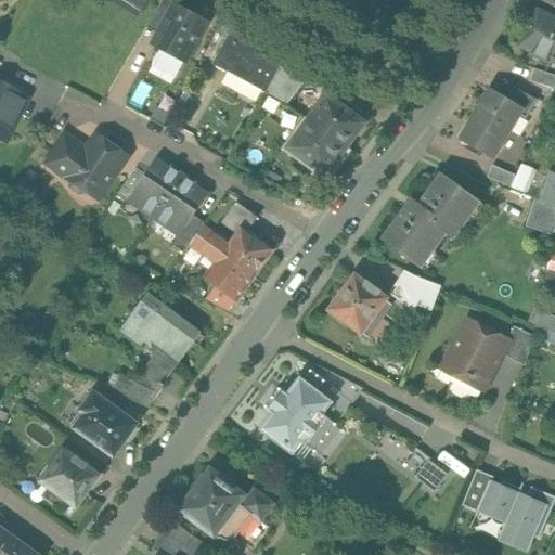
[(149,0),(119,0),(141,13),(149,0)]
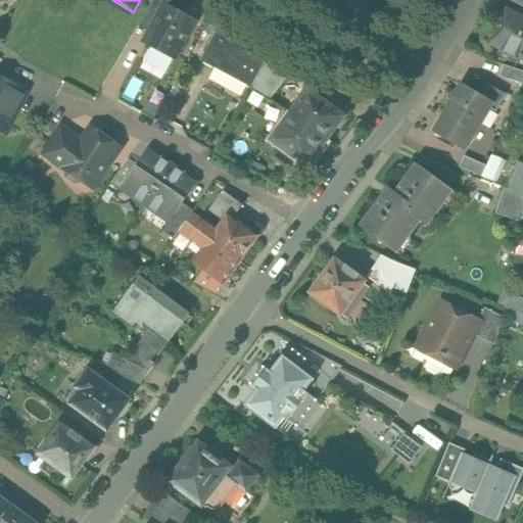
[(167,0),(153,0),(138,26),(150,33),(165,5),(167,5),(169,1),(167,0)]
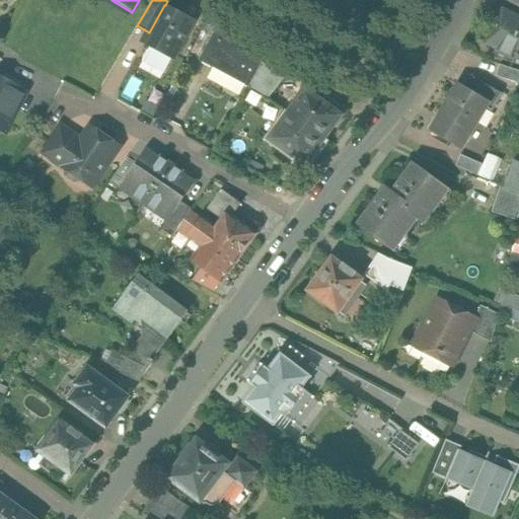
[(518,4),(512,1),(506,11),(518,17),(518,4)]
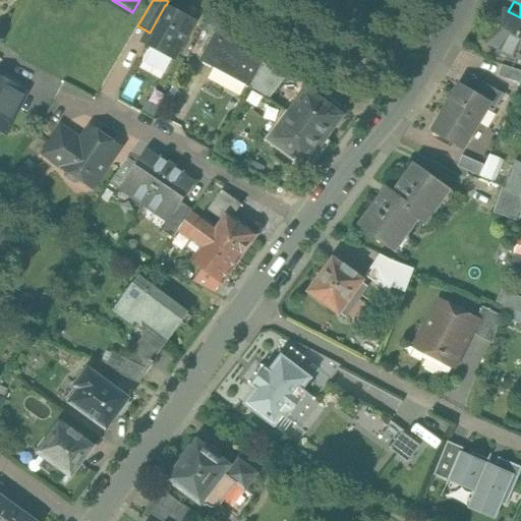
[(166,5),(165,5),(150,33),(145,42),(173,58),(193,20),(166,5)]
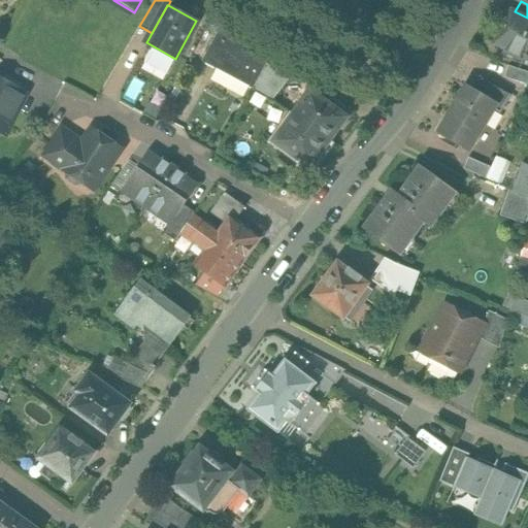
[(527,18),(515,11),(513,10),(496,43),(506,50),(505,51),(524,61),(525,58),(527,59),(527,18)]
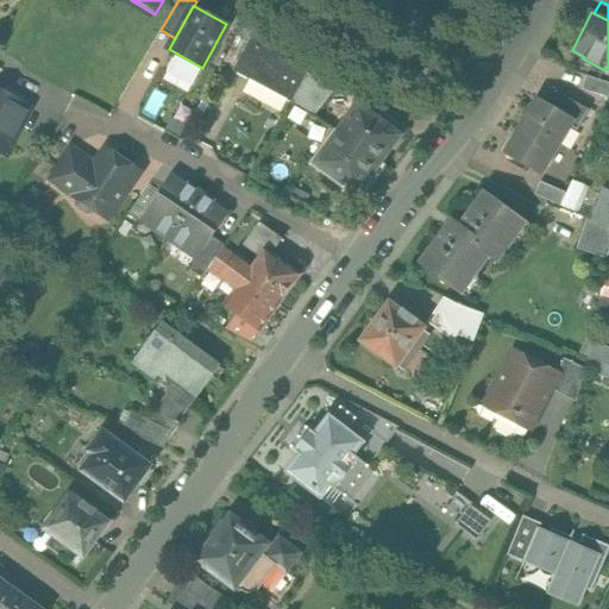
[(312,66),(253,33),(233,70),(293,102),(293,101),(308,74),(312,66)]
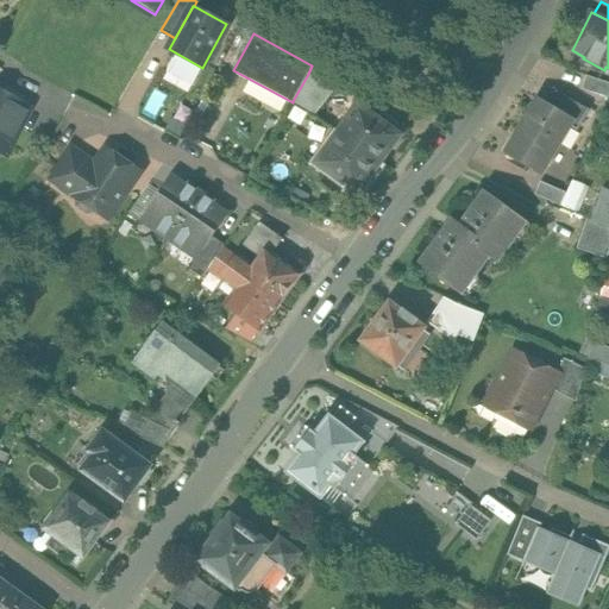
[(336,88),(308,74),(293,101),(316,114),(336,88)]
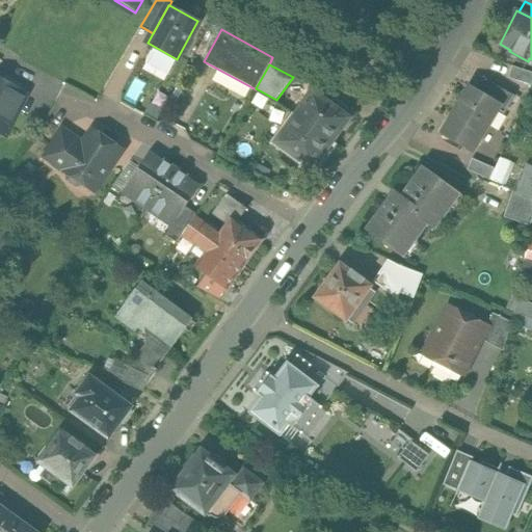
[(531,72),(512,67),(509,78),(531,85),(531,72)]
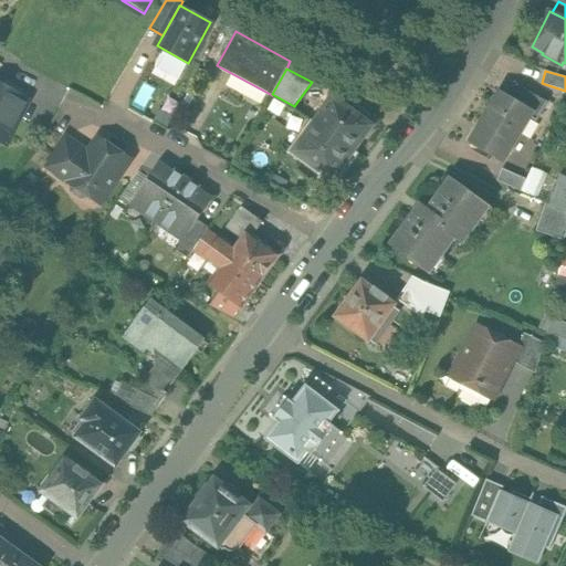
[(484,119),(517,139),(530,117),(537,122),(548,102),(515,82),(515,84),(516,84),(510,96),(500,91),(499,92),(500,93),(484,119)]
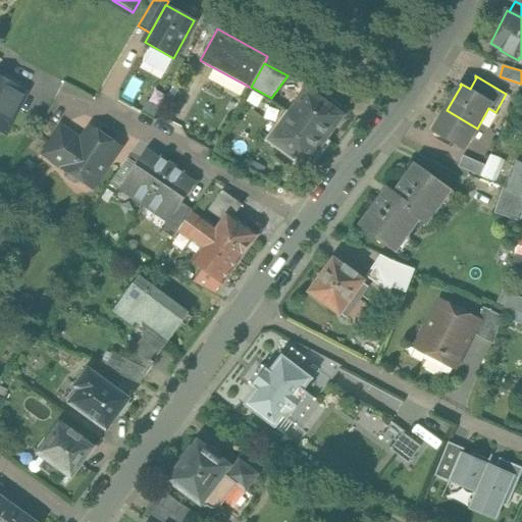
[(0,77),(0,127),(12,105),(17,108),(27,92),(0,77)]
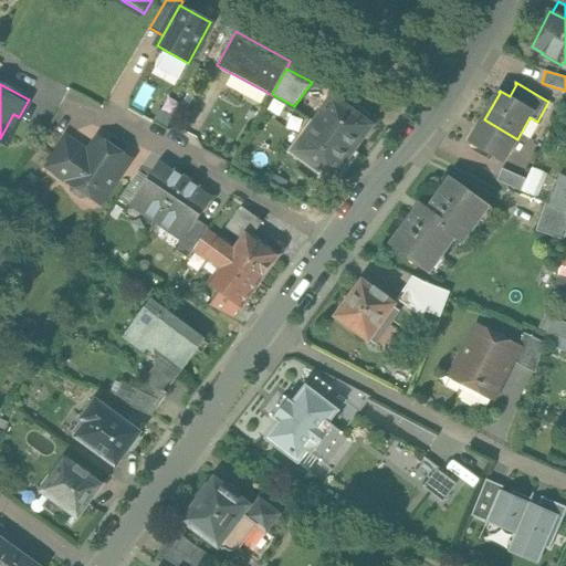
[(345,98),(337,93),(334,97),(334,96),(316,121),(356,149),(365,137),(368,140),(375,130),(371,128),(374,126),(366,121),(369,114),(346,97),(345,98)]
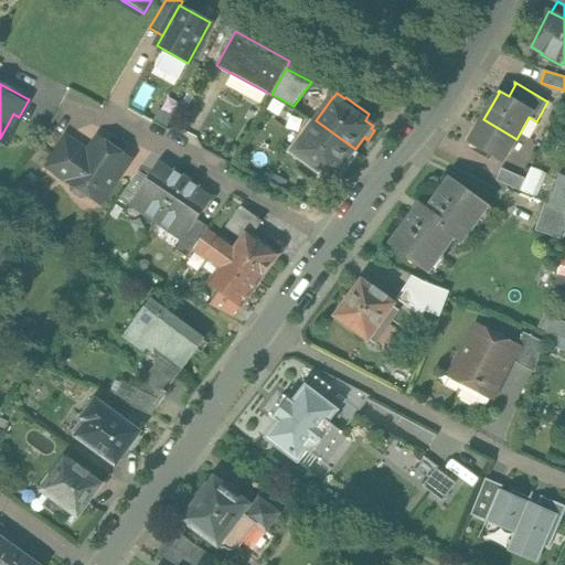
[(516,139),(483,119),(478,128),(477,128),(477,129),(470,141),(469,140),(469,142),(503,162),(504,161),(503,161),(516,139)]
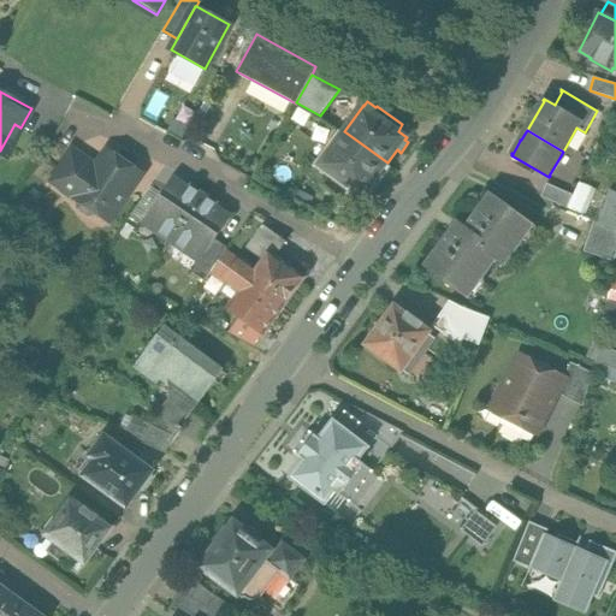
[(388,163),(344,131),(320,165),(363,196),(365,194),(368,196),(378,183),(374,181),(388,163)]
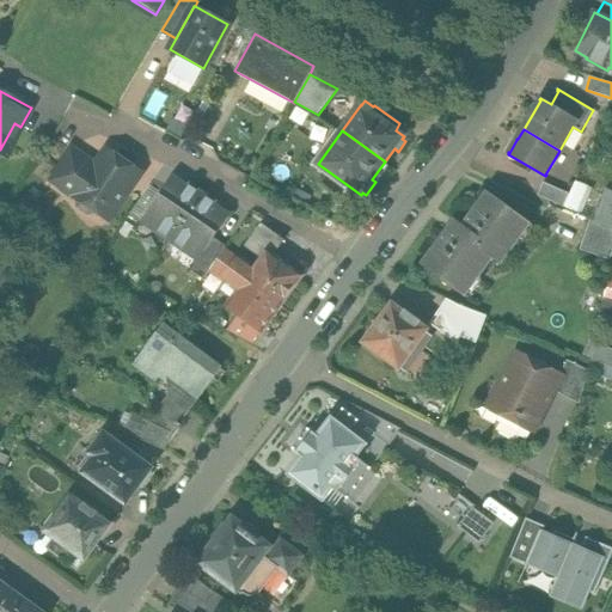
[(108,150),(96,167),(72,151),(51,179),(77,196),(75,197),(78,199),(79,206),(89,212),(96,210),(109,220),(140,172),(108,150)]
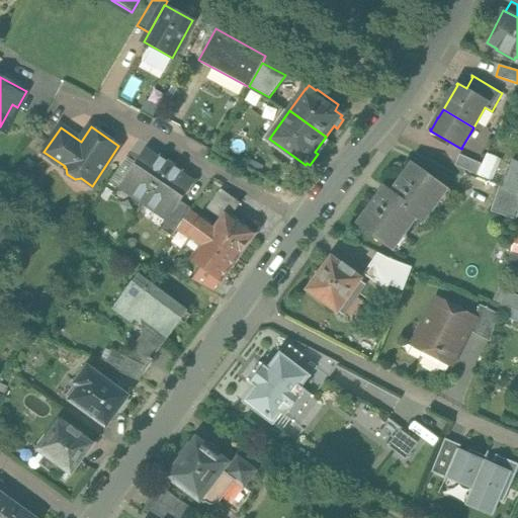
[(163,162),(146,150),(122,183),(136,192),(134,196),(145,203),(172,163),(165,159),(163,162)]
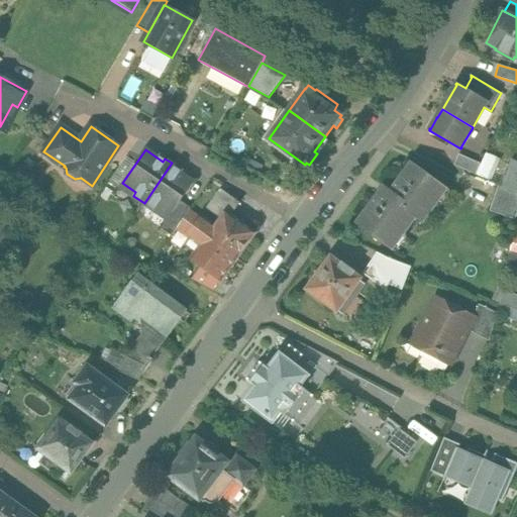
[(482,164),(459,153),(454,165),(476,175),(482,164)]
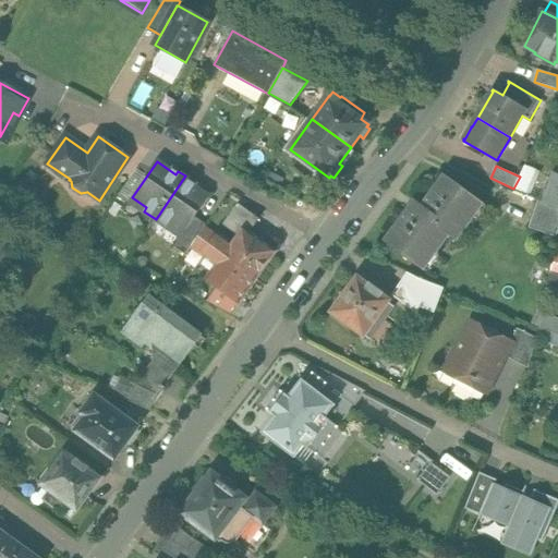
[(524,166),(520,177),(513,189),(538,201),(548,178),(549,177),(524,166)]
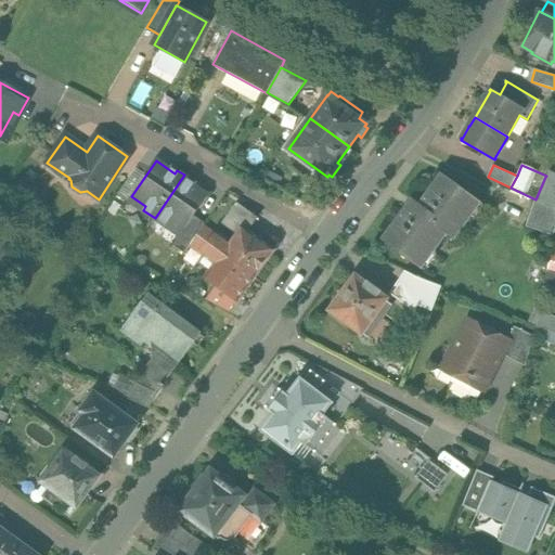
[(207,196),(190,183),(192,180),(184,175),(155,218),(166,226),(169,222),(182,232),(183,232),(194,216),(207,196)]
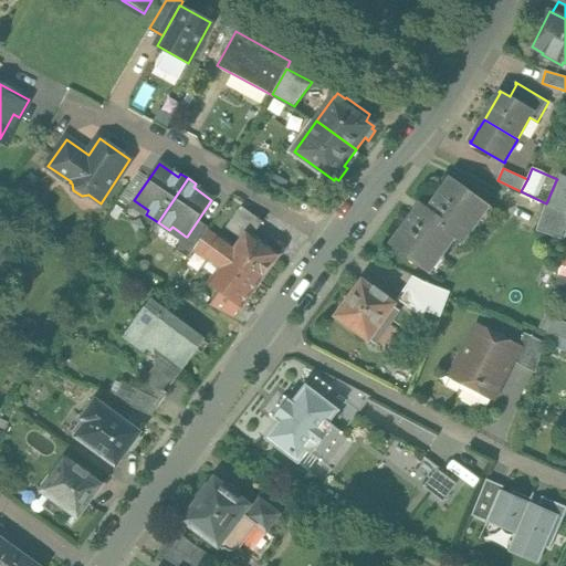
[(428,209),(420,203),(390,245),(430,274),(457,239),(463,243),(490,207),(450,178),(428,209)]
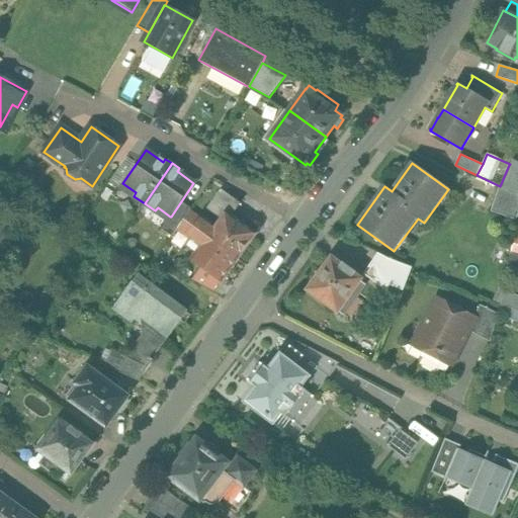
[(517,169),(509,165),(500,186),(517,193),(517,169)]
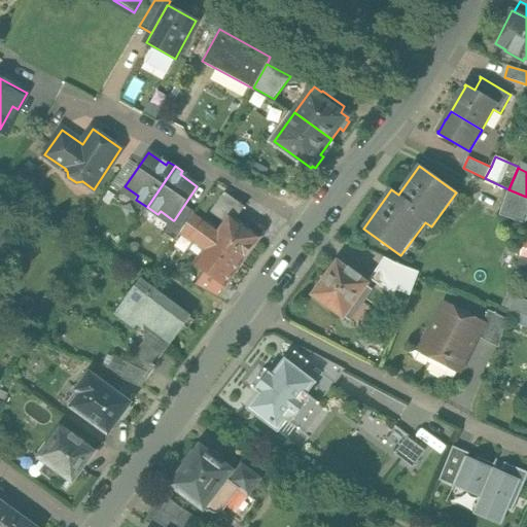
[(526,219),(526,197),(508,189),(500,216),(526,224),(526,219)]
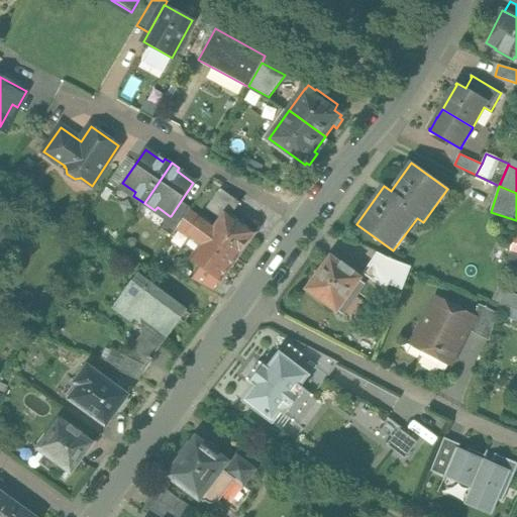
[(254,233),(231,216),(240,203),(221,189),(208,208),(221,218),(216,226),(202,216),(195,226),(237,256),(254,233)]
